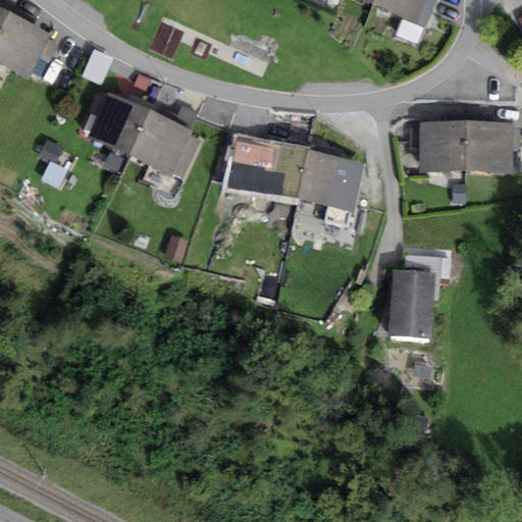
[(419,22),(426,0),(375,0),(373,6),(419,22)]
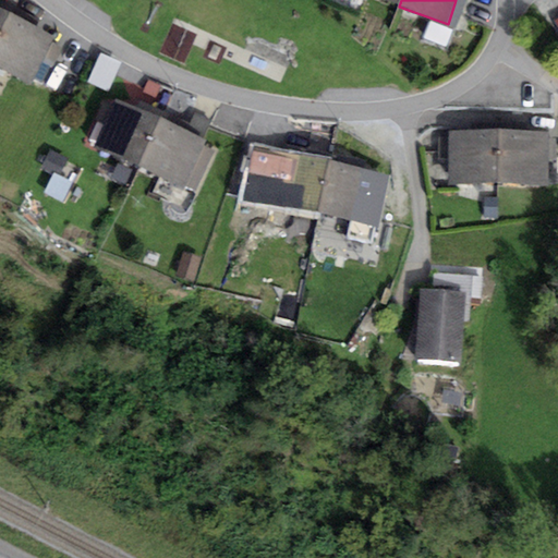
[(55,38),(9,15),(0,32),(0,70),(31,86),(55,38)]
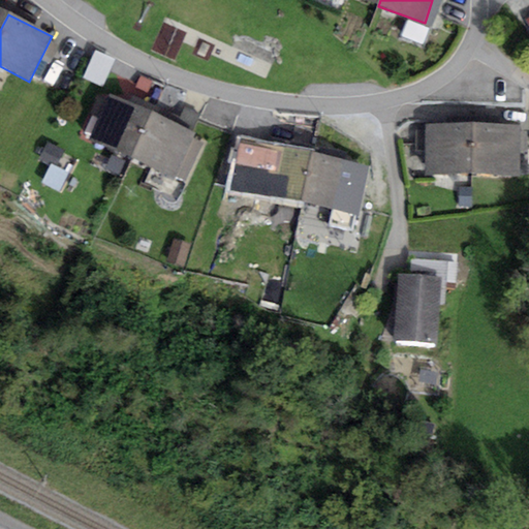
[(101,58),(89,85),(107,93),(120,66),(101,58)]
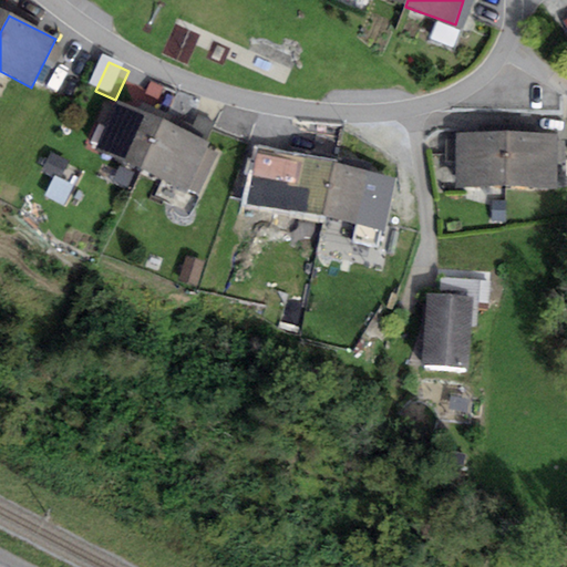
[(96,151),(140,169),(162,121),(119,102),(115,107),(107,104),(90,143),(98,146),(96,151)]
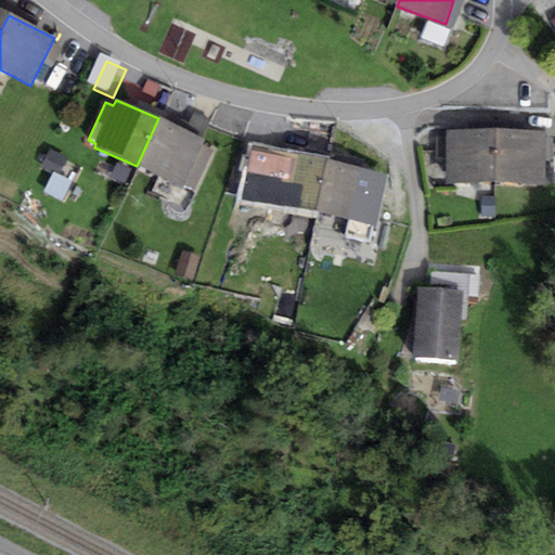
[(206,140),(158,118),(137,166),(184,188),(194,192),(214,150),(204,145),(206,140)]
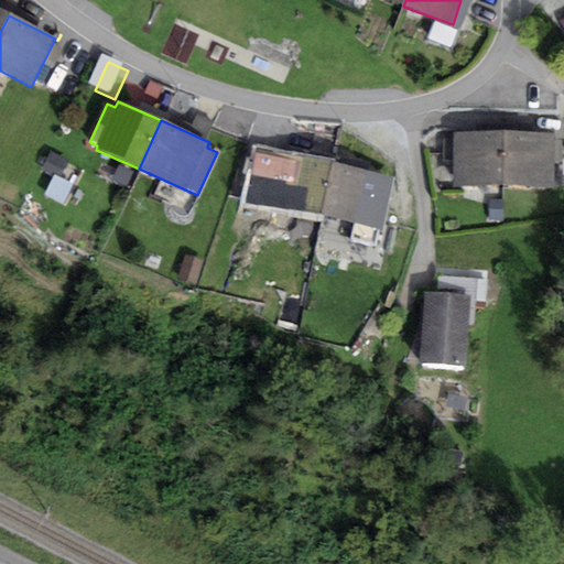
[(454,187),(503,187),(505,132),(454,132),(454,187)]
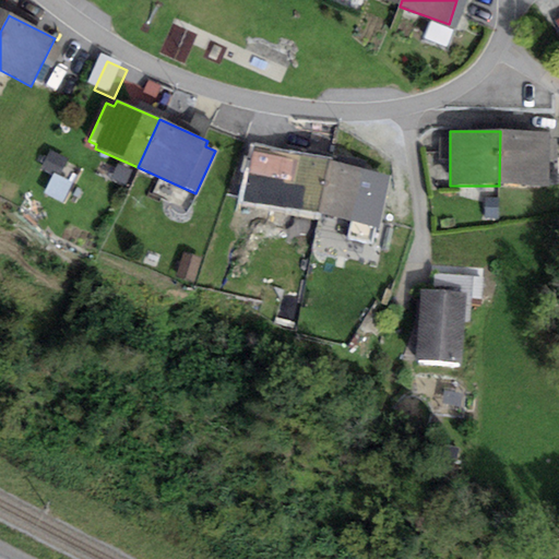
[(549,132),(500,131),(499,186),(549,187),(549,132)]
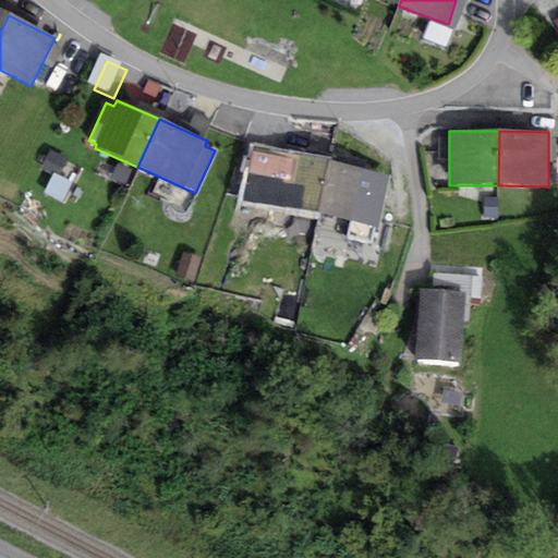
[(316,213),(329,161),(330,159),(252,144),(239,204),(316,218),(316,213)]
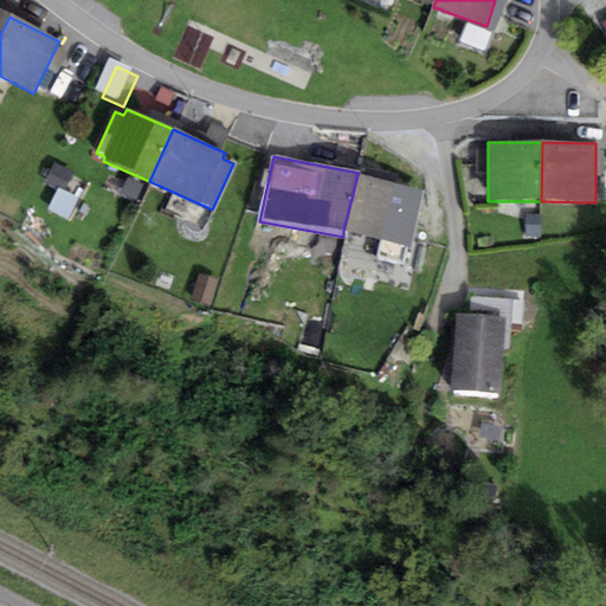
[(65,191),(73,173),(55,163),(44,185),(59,192),(60,189),(65,191)]
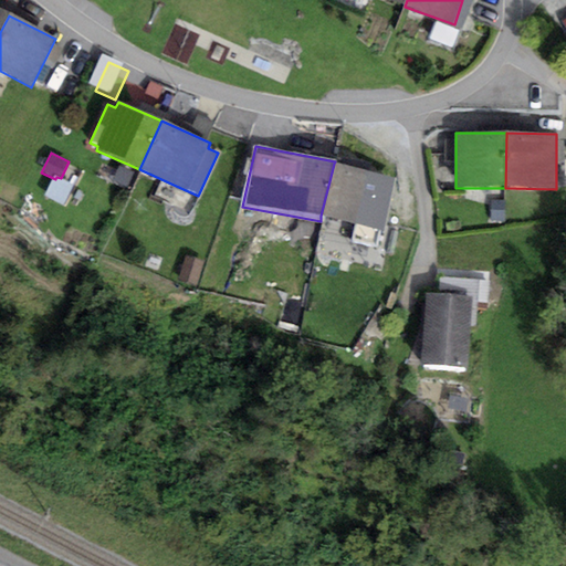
[(396,179),(334,164),(321,216),(383,231),(396,179)]
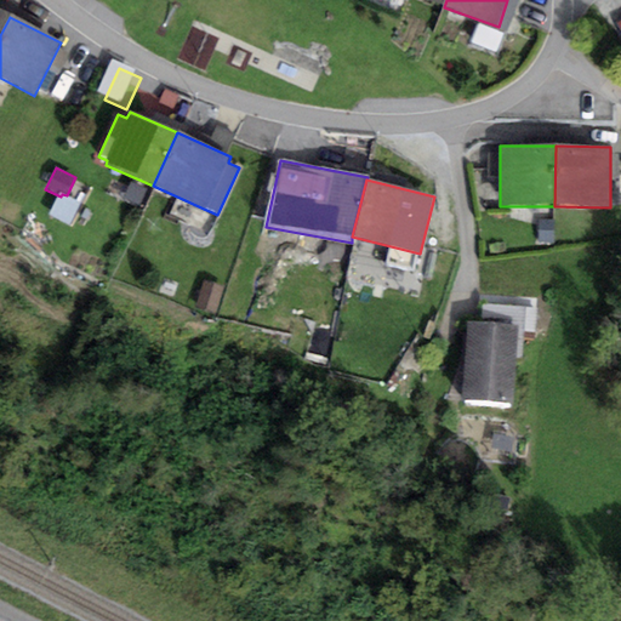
[(67,195),(62,194),(61,197),(51,216),(68,224),(79,203),(67,195)]
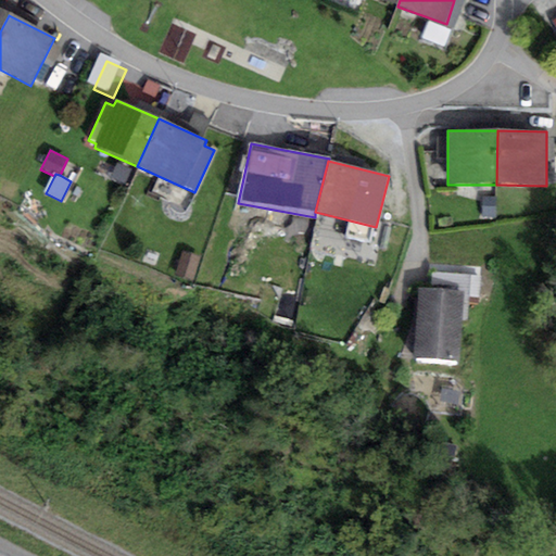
[(495,217),(496,199),(483,198),(482,216),(495,217)]
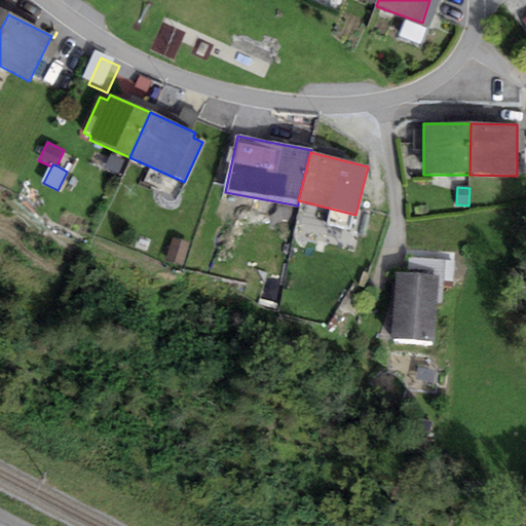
[(359,255),(366,226),(313,213),(306,241),(359,255)]
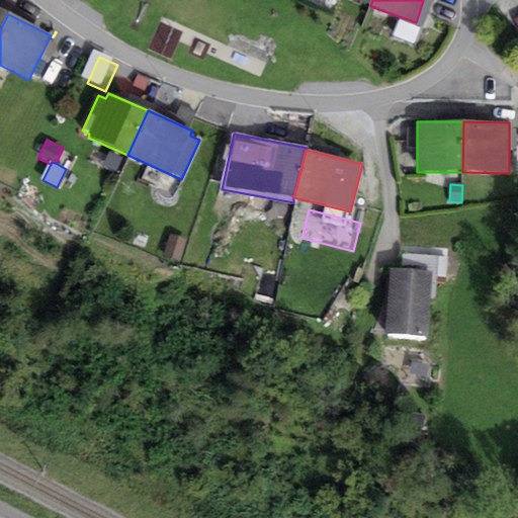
[(179,262),(186,241),(171,236),(164,257),(179,262)]
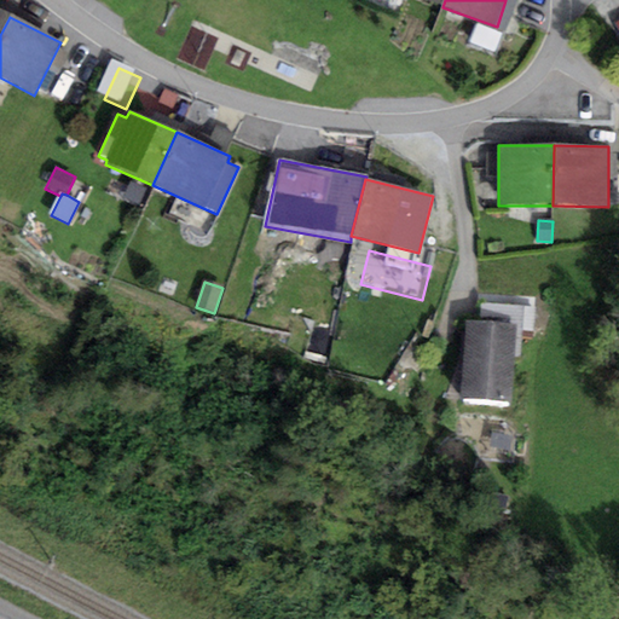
[(521,358),(524,307),(481,305),(480,323),(515,324),(513,357),(521,358)]
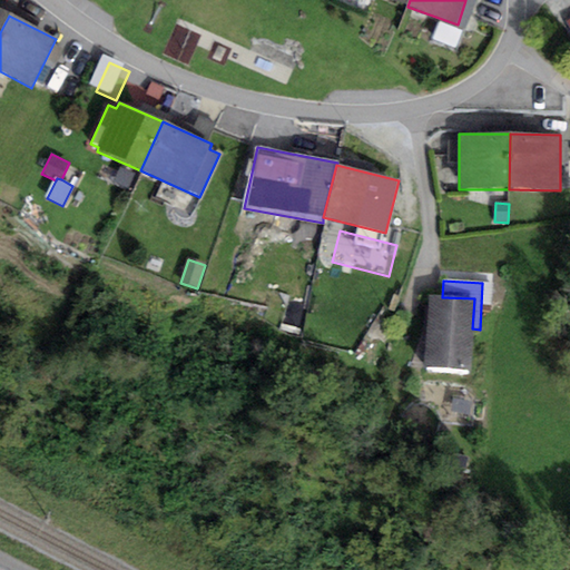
[(472,328),(474,298),(442,297),(430,297),(426,367),(471,370),(472,328)]
